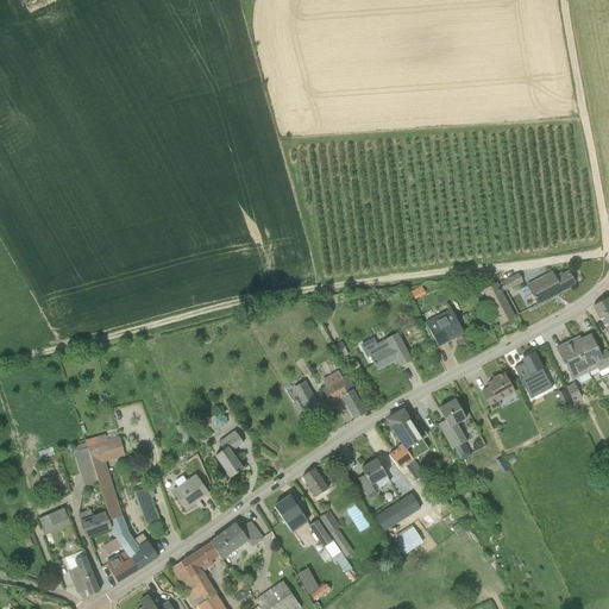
[(546,280),(545,277),(527,287),(532,295),(531,295),(533,300),(534,299),(537,306),(569,289),(567,286),(573,283),(569,274),(563,277),(562,275),(554,277),(553,276),(546,280)]
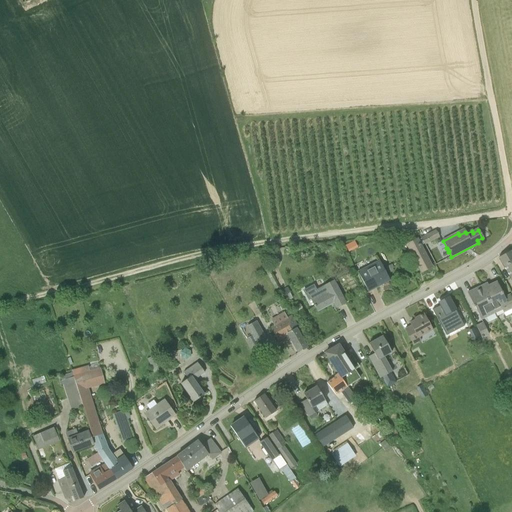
[(435,231),(421,239),(424,244),(438,237),(435,231)]
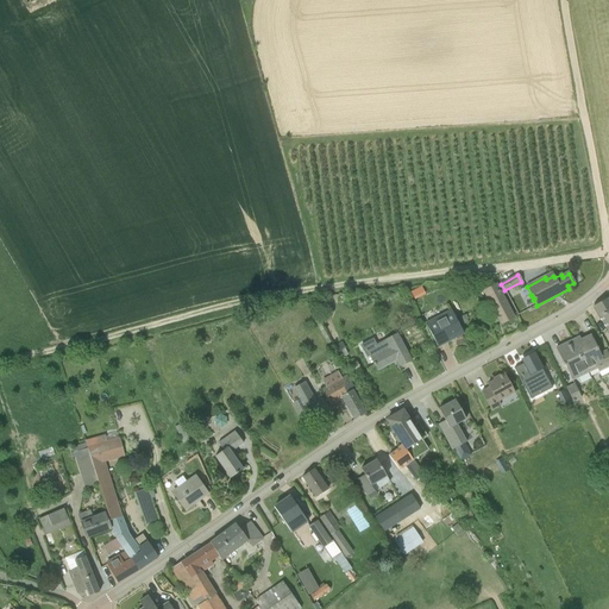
[(502,325),(513,318),(496,284),(484,290),(502,325)]
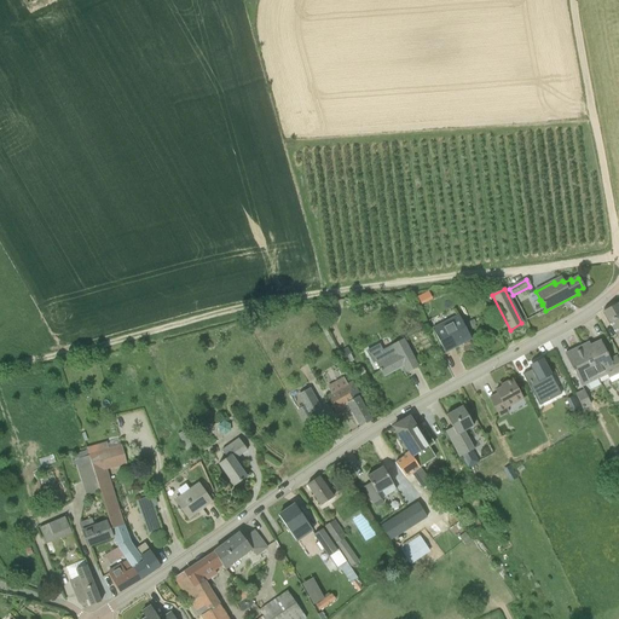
[(618,307),(617,304),(602,312),(618,337),(618,336),(618,307)]
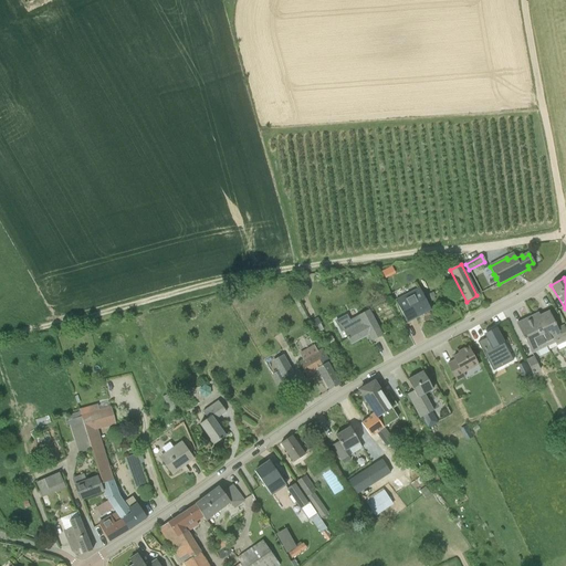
[(430,311),(419,289),(396,301),(407,323),(429,311),(430,311)]
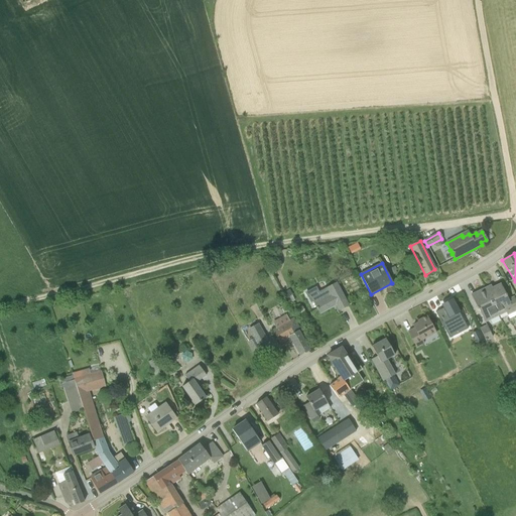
[(337,283),(328,288),(319,292),(316,287),(305,293),(307,298),(308,297),(311,303),(313,301),(319,313),(337,304),(340,310),(348,305),(337,283)]
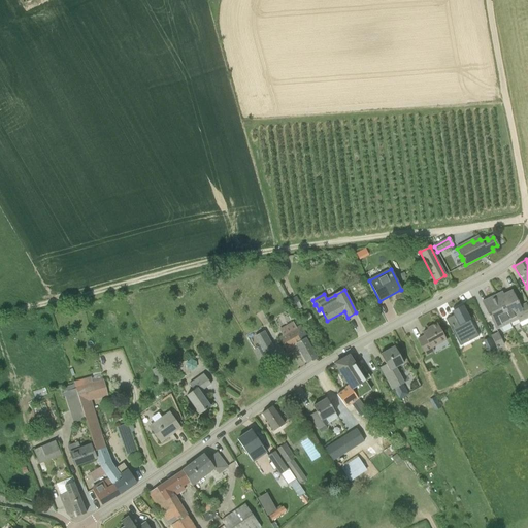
[(520,307),(513,291),(503,295),(502,292),(496,295),(509,323),(518,319),(519,322),(527,318),(527,307),(526,304),(520,307)]
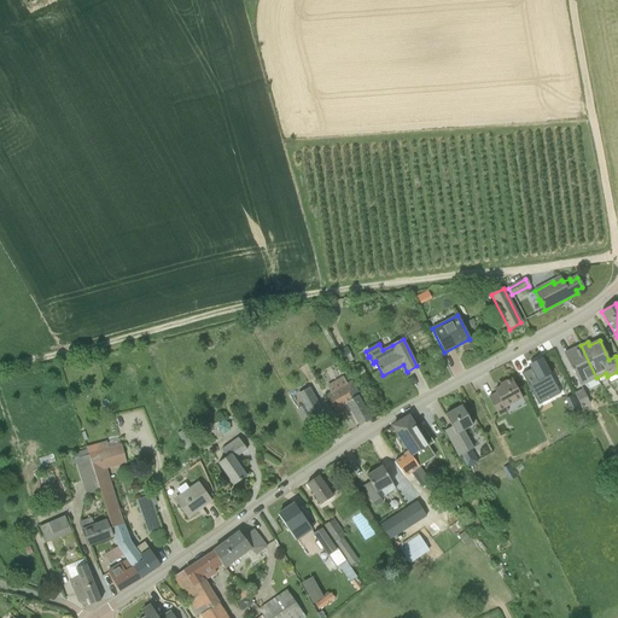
[(581,386),(596,378),(581,345),(564,354),(572,371),(573,371),(581,386)]
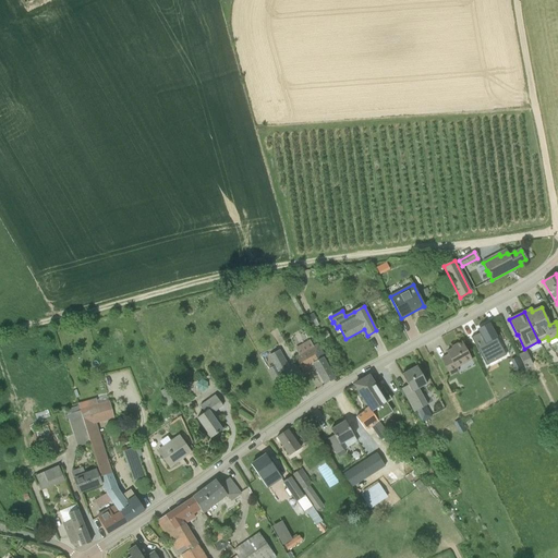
[(310,323),(316,319),(313,314),(307,317),(310,323)]
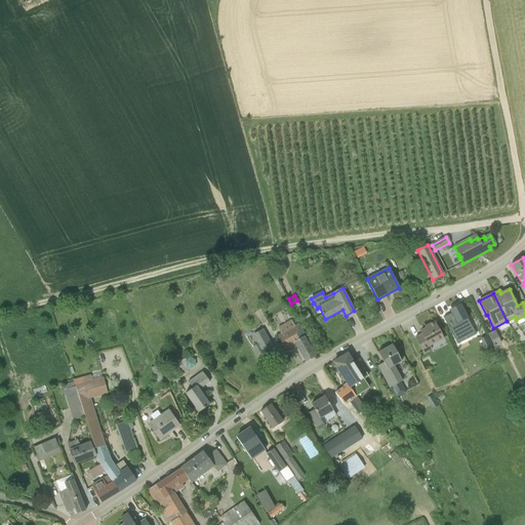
[(450,314),(443,318),(457,345),(476,334),(468,319),(468,318),(459,304),(448,311),(450,314)]
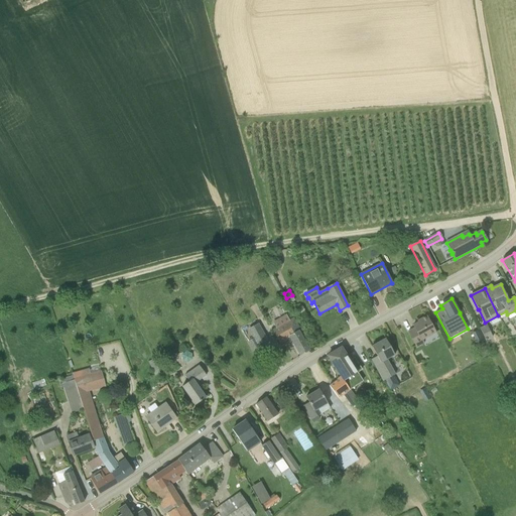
[(416,347),(423,344),(421,341),(435,333),(426,316),(417,321),(418,323),(413,326),(414,329),(408,332),(416,347)]
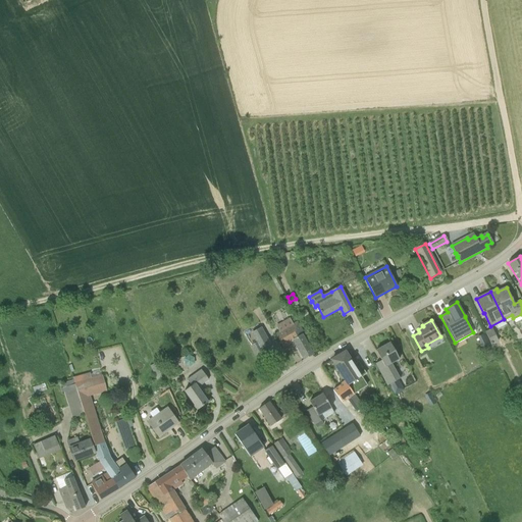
[(312,355),(302,335),(303,334),(297,323),(293,325),(277,335),(283,347),(293,341),(304,360),(313,355),(312,355)]
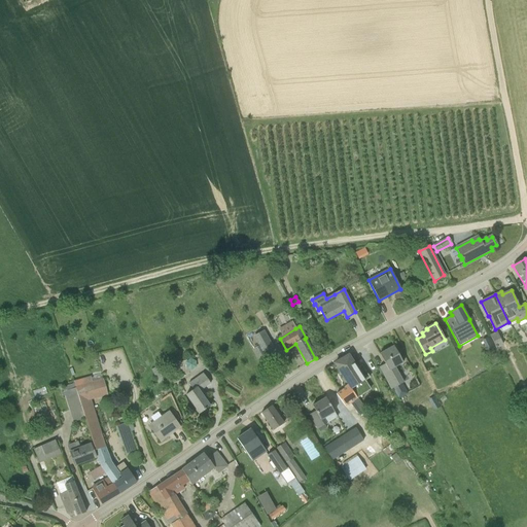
[(266,354),(265,352),(273,348),(264,330),(253,337),(258,346),(259,345),(259,346),(253,350),(258,358),(266,354)]
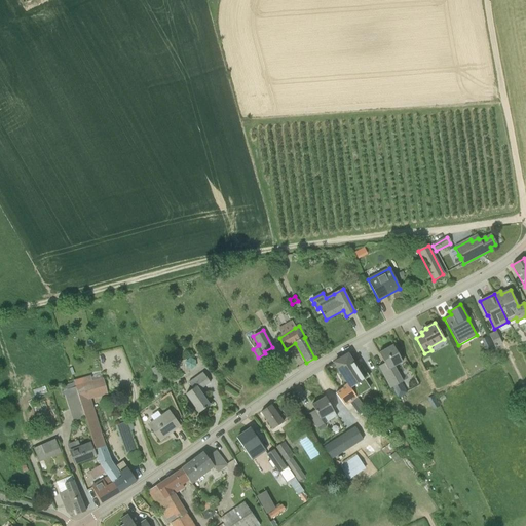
[(496,332),(489,335),(494,347),(501,344),(496,332)]
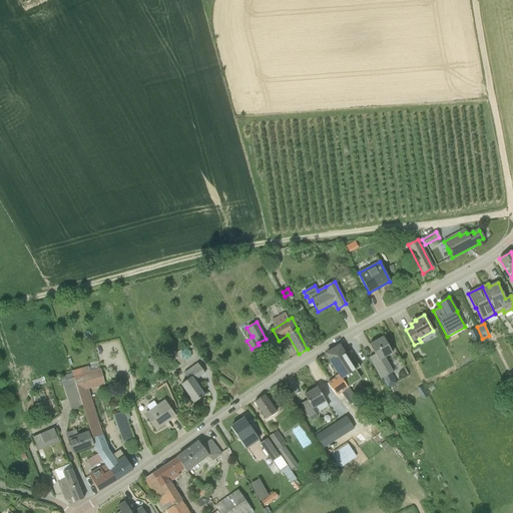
[(397,384),(391,374),(392,373),(384,357),(392,353),(384,337),(370,345),(375,354),(369,357),(381,379),(382,378),(388,389),(397,384)]
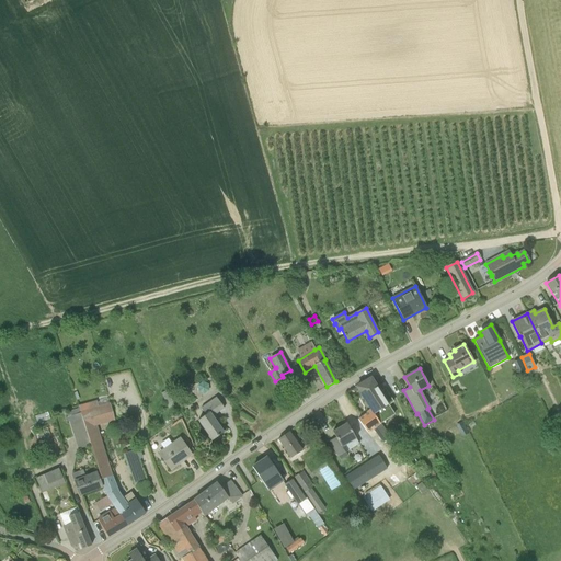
[(356,387),(370,410),(367,412),(367,413),(368,415),(373,413),(380,422),(393,414),(387,404),(392,401),(388,393),(382,397),(370,378),(356,387)]
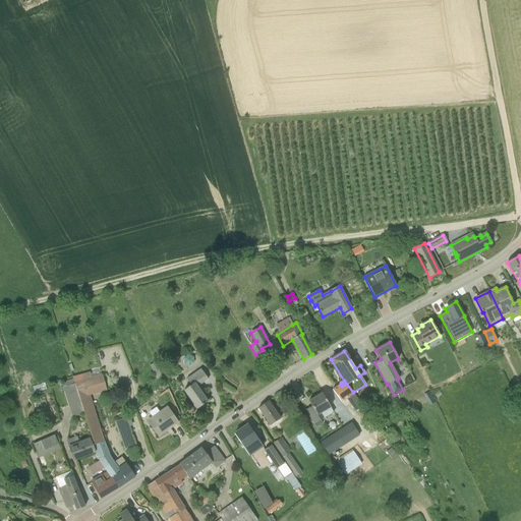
[(197,409),(208,402),(197,387),(208,380),(200,369),(186,380),(191,386),(184,391),(197,409)]
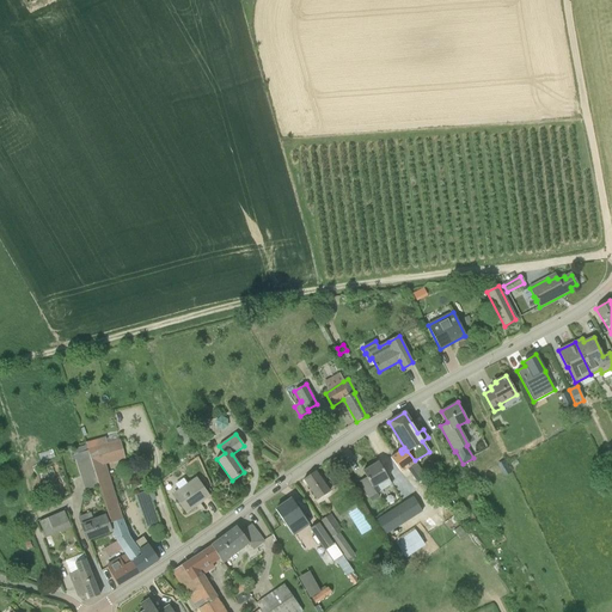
[(122,519),(105,464),(126,458),(121,442),(87,451),(89,454),(91,461),(98,485),(108,514),(110,522),(111,522),(114,531),(115,536),(117,542),(118,542),(123,550),(126,554),(139,573),(158,560),(148,545),(145,539),(135,546),(128,536),(122,519)]
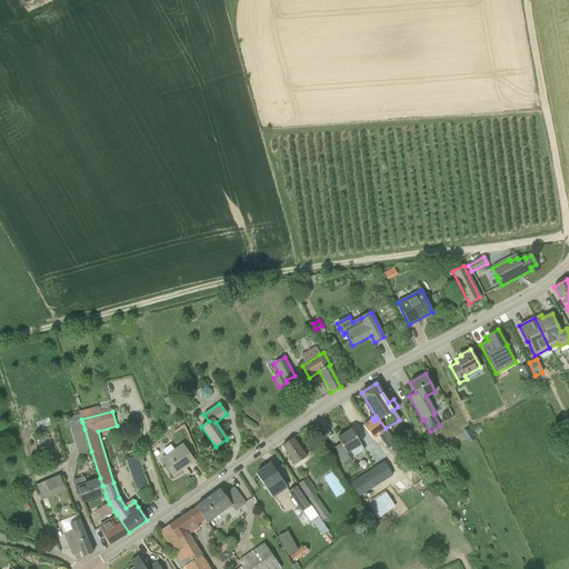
[(373,439),(378,435),(386,429),(386,428),(378,419),(373,421),(372,419),(363,426),(373,439)]
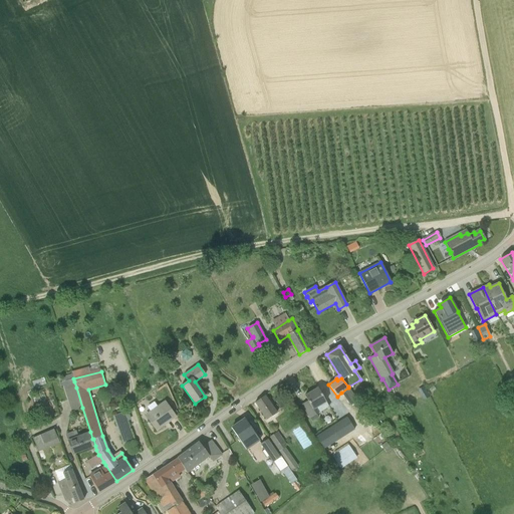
[(73,411),(82,408),(76,388),(74,381),(70,382),(71,387),(66,390),(73,411)]
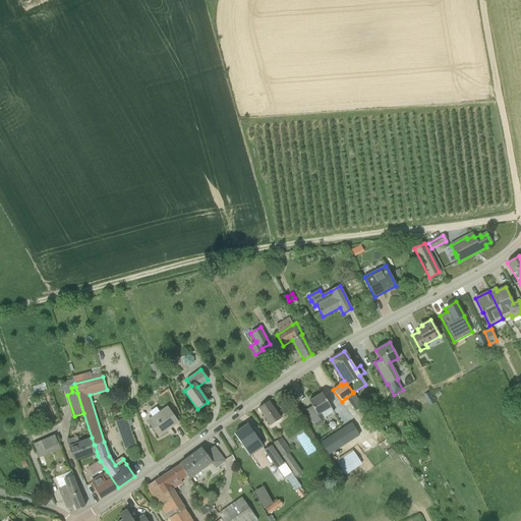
[(429,392),(423,395),(426,401),(432,398),(429,392)]
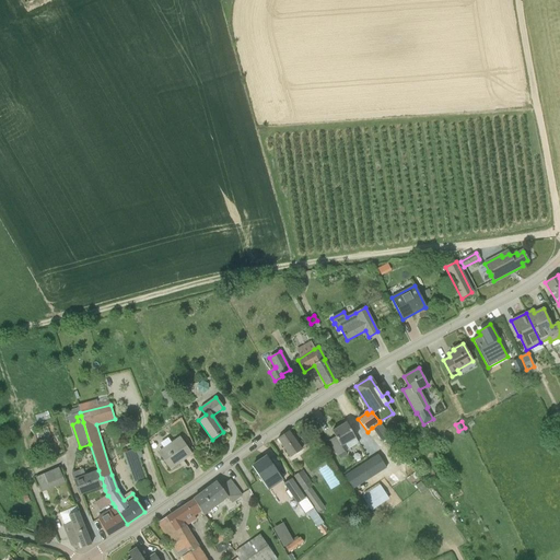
[(346,422),(331,431),(335,436),(328,441),(338,456),(347,451),(347,450),(358,443),(356,438),(346,422)]
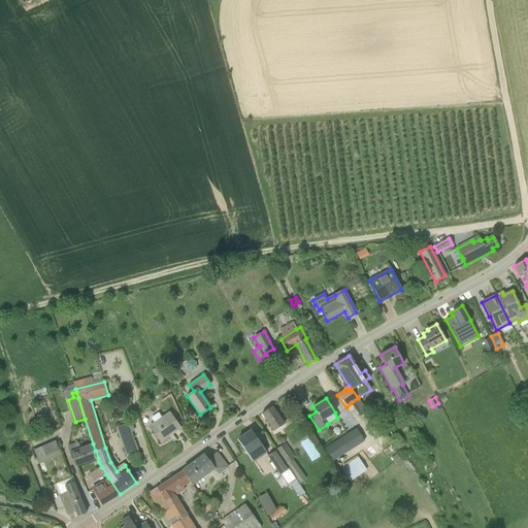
[(283,399),(262,414),(274,431),(271,433),(282,448),(277,451),(286,462),(294,457),(282,440),(289,435),(283,426),(284,425),(278,417),(289,408),(283,399)]
